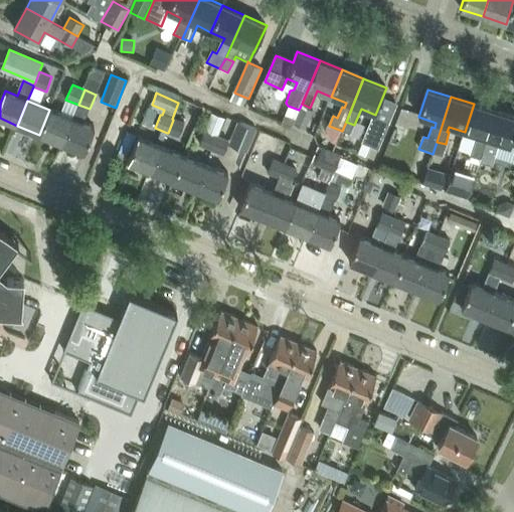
[(496,112),(474,104),(465,132),(479,136),(474,153),(482,156),(483,156),(496,112)]
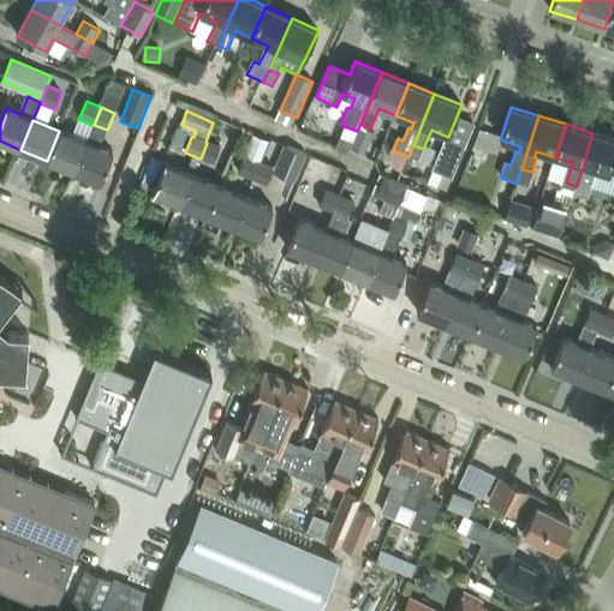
[(93,126),(87,142),(73,172),(101,183),(113,153),(99,147),(106,132),(93,126)]
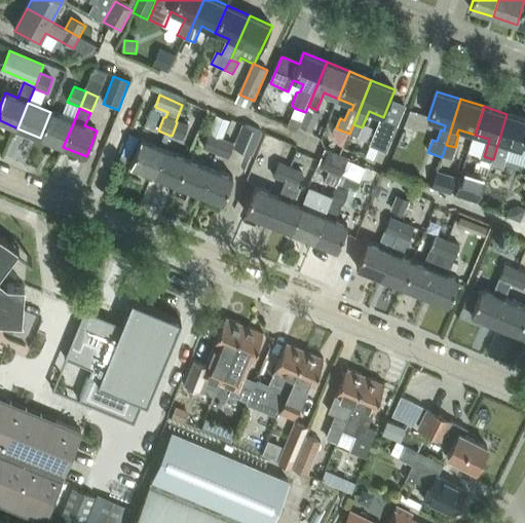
[(299,127),(311,134),(320,114),(307,109),(299,127)]
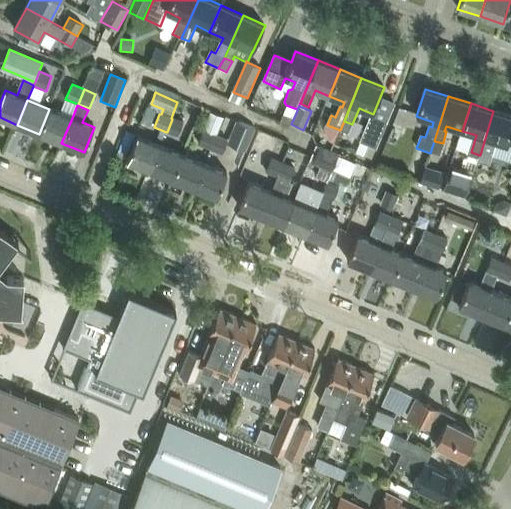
[(39,134),(61,143),(72,118),(49,109),(39,134)]
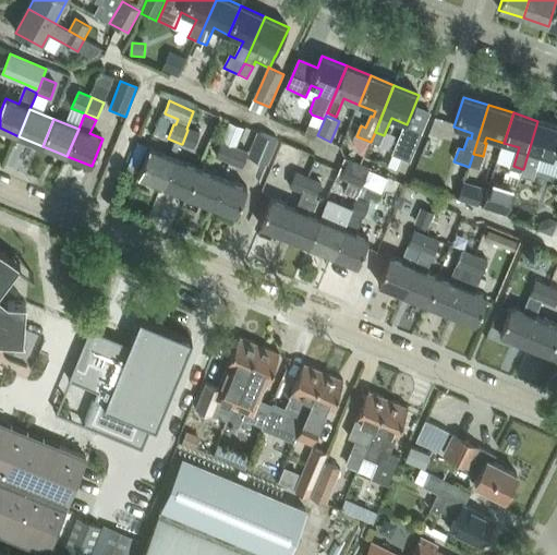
[(556,127),(537,121),(523,169),(522,169),(520,177),(533,181),(542,155),(554,159),(556,148),(556,127)]
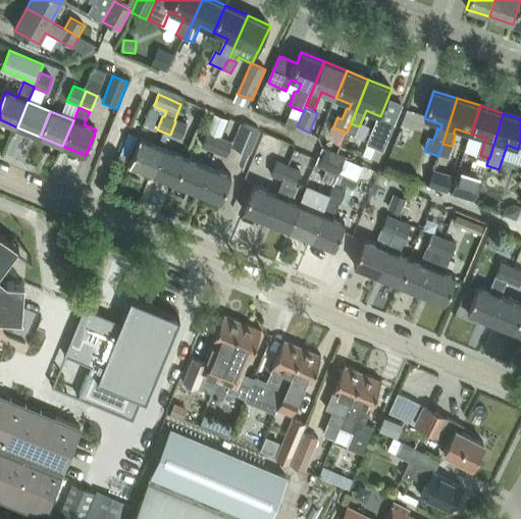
[(203,148),(216,153),(221,139),(228,120),(215,115),(207,134),(208,135),(203,148)]
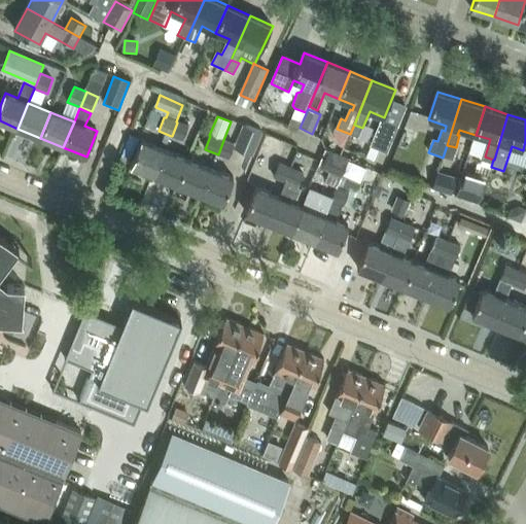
[(387,153),(398,128),(382,121),(372,146),(387,153)]
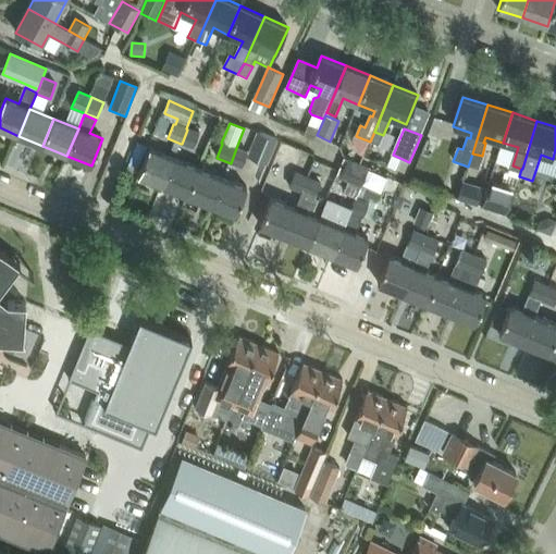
[(199,134),(187,130),(182,144),(193,148),(199,134)]
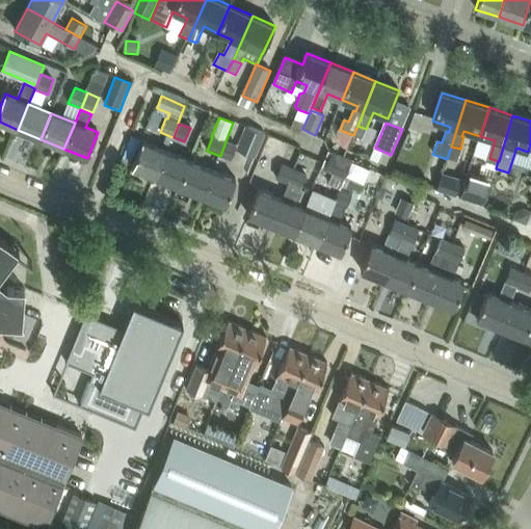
[(245,129),(237,147),(236,151),(256,158),(265,135),(262,134),(249,129),(249,130),(245,129)]
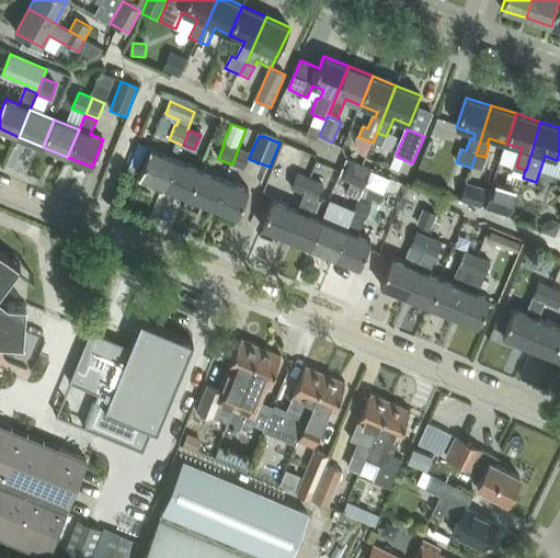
[(282,166),(297,171),(305,148),(289,143),(282,166)]
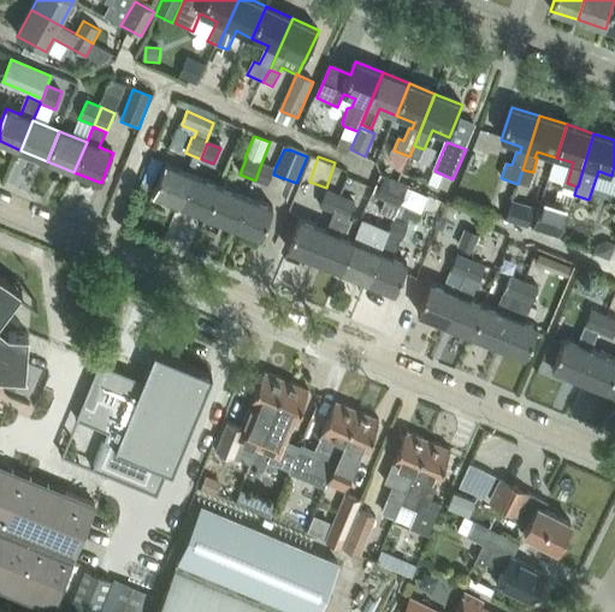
[(275,170),(261,164),(255,180),(268,186),(275,170)]
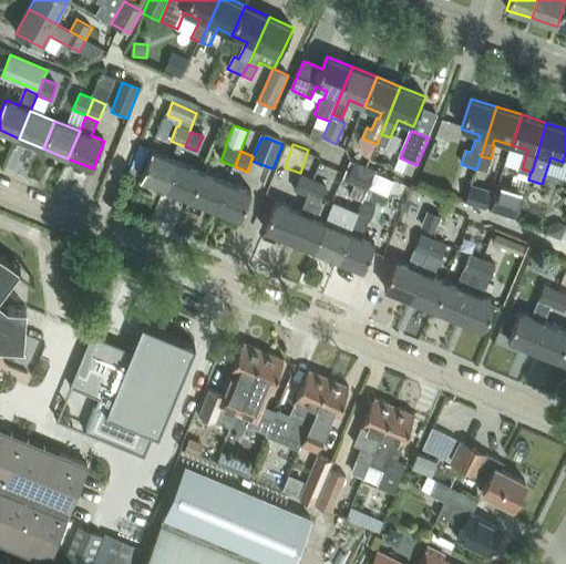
[(141,180),(166,190),(178,162),(153,152),(141,180)]
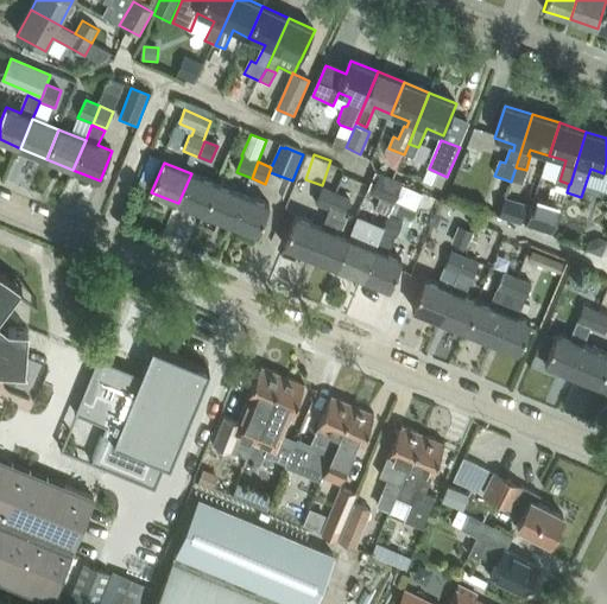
[(219,185),(191,173),(178,203),(207,215),(219,185)]
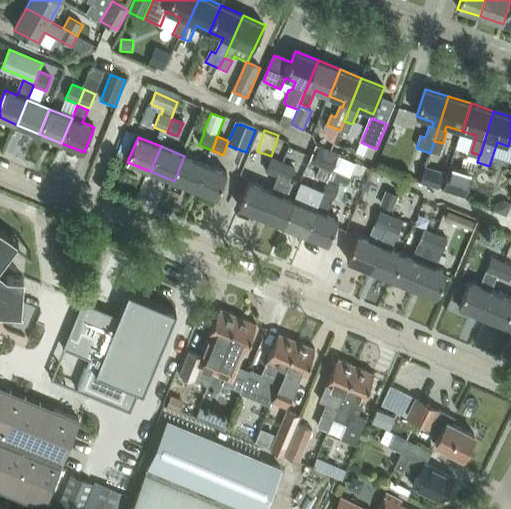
[(313,157),(310,163),(332,172),(333,171),(339,156),(339,155),(317,146),(313,157)]
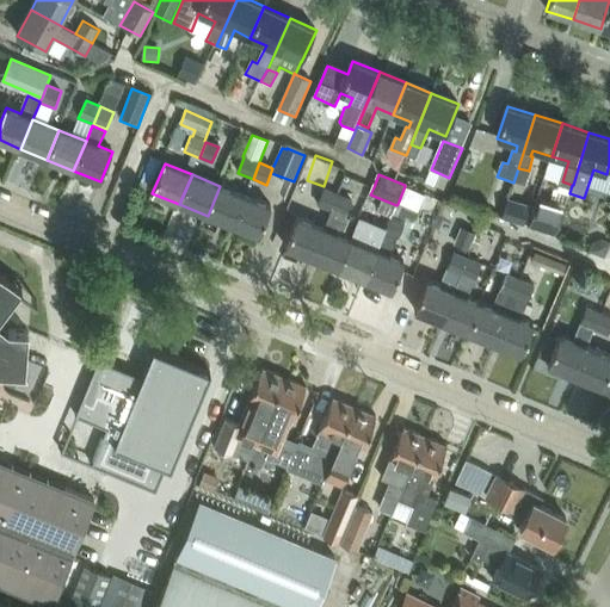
[(208,216),(238,228),(248,198),(220,186),(208,216)]
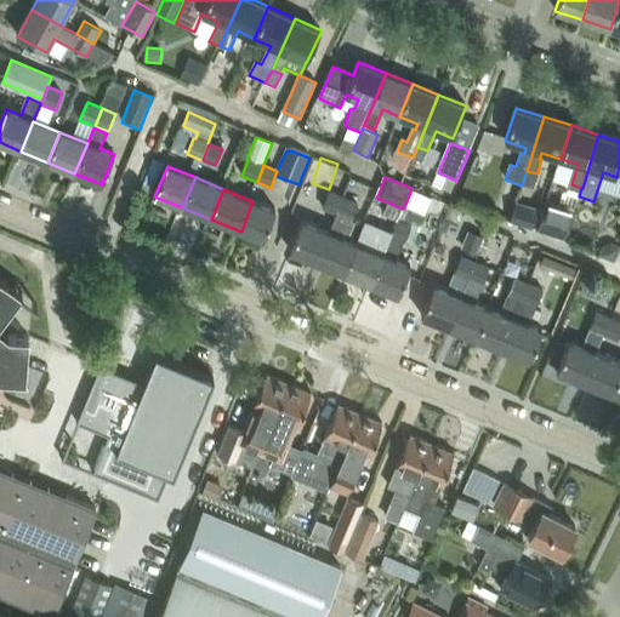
[(411,189),(404,207),(425,217),(432,199),(411,189)]
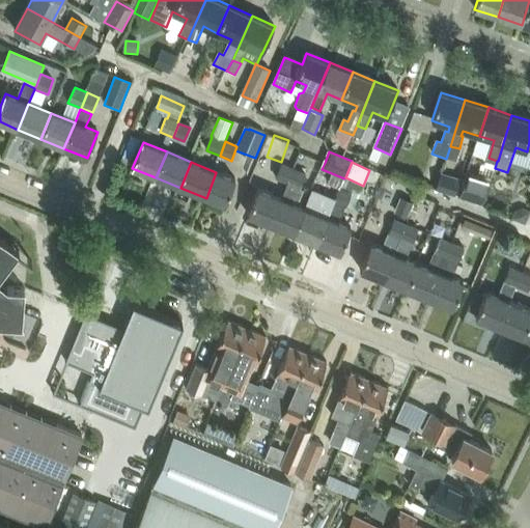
[(275,179),(287,185),(294,169),(282,164),(275,179)]
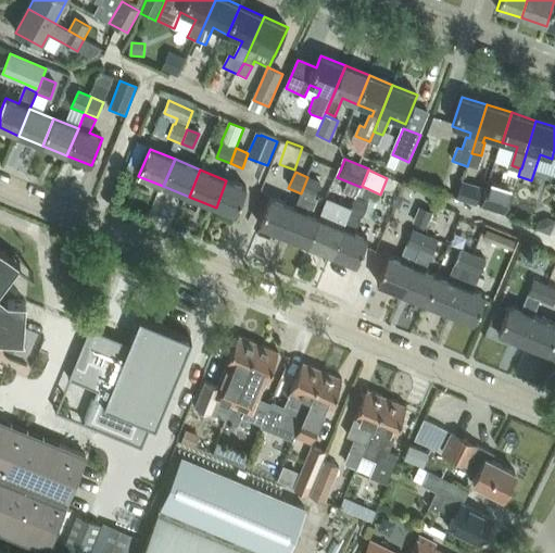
[(281,235),(308,246),(319,218),(307,213),(310,208),(314,210),(318,200),(314,199),(320,183),(307,177),(301,193),(295,209),(292,208),(281,235)]
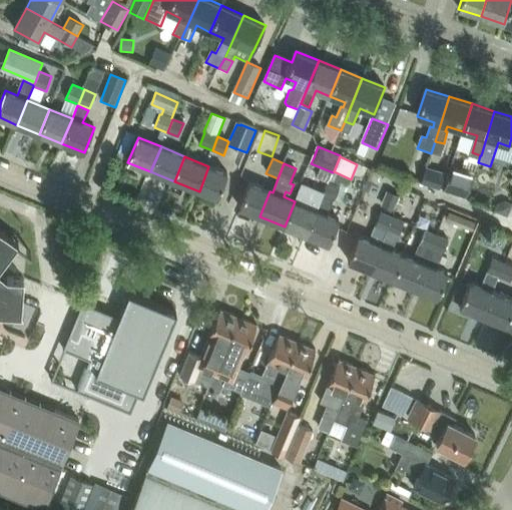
[(208,166),(199,191),(217,199),(227,173),(208,166)]
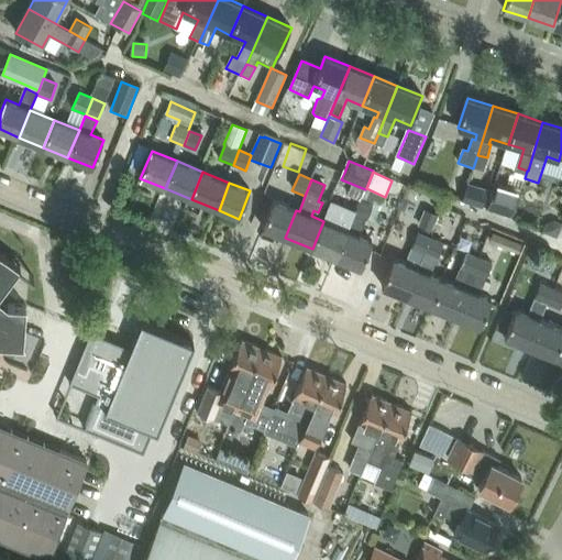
[(487,191),(467,185),(462,202),(482,209),(487,191)]
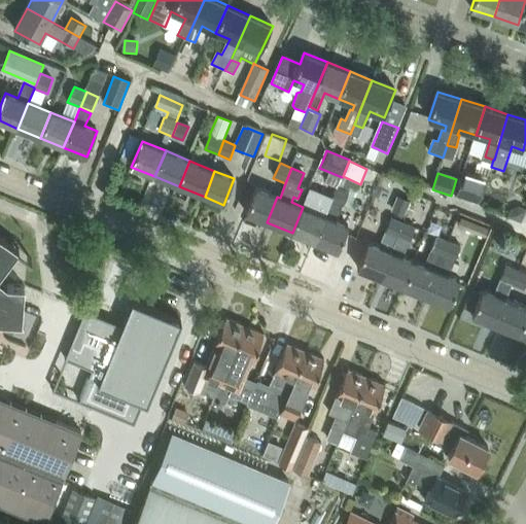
[(479,205),(486,182),(463,175),(456,198),(479,205)]
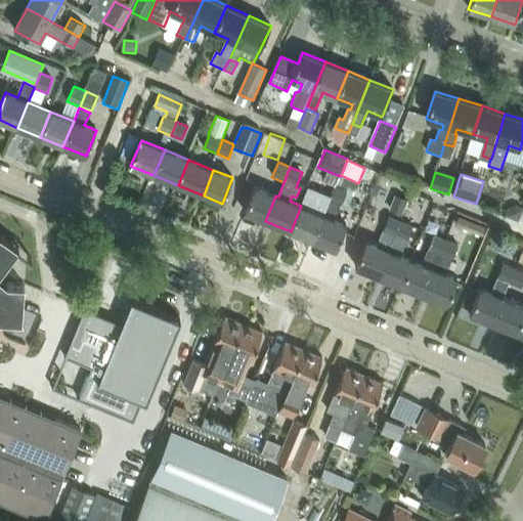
[(332,197),(330,201),(341,205),(341,206),(347,190),(336,185),(332,197)]
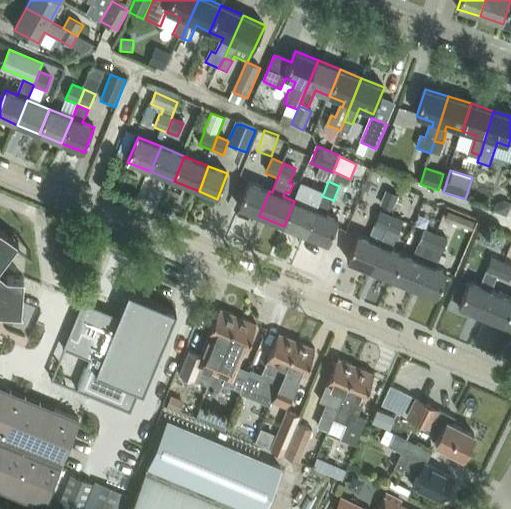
[(259,216),(269,191),(249,183),(239,208),(259,216)]
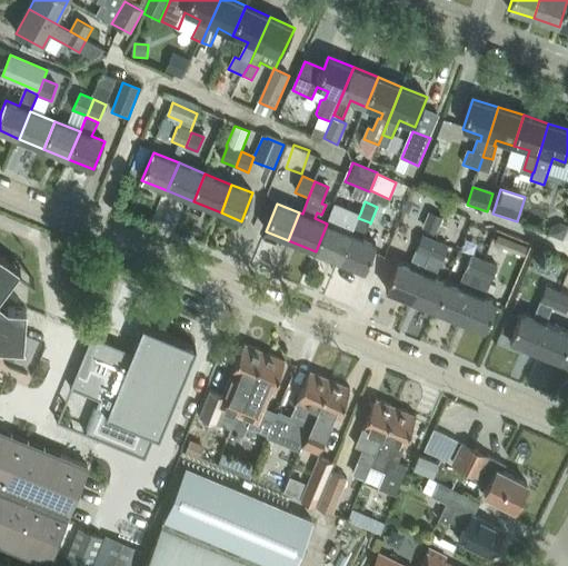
[(340,261),(358,218),(360,214),(336,204),(327,224),(316,251),(340,261)]
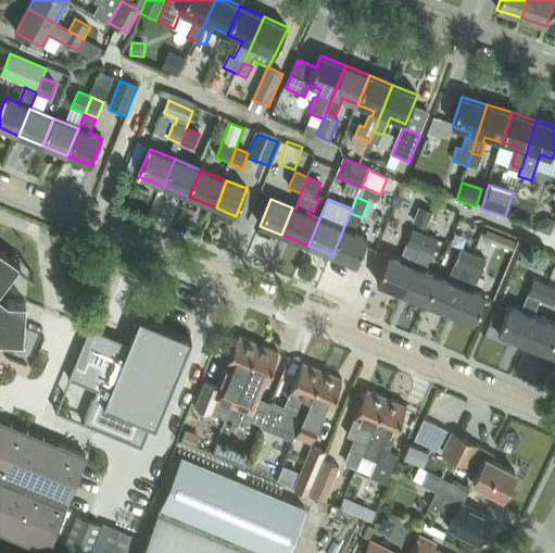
[(419,209),(413,224),(427,229),(433,214),(419,209)]
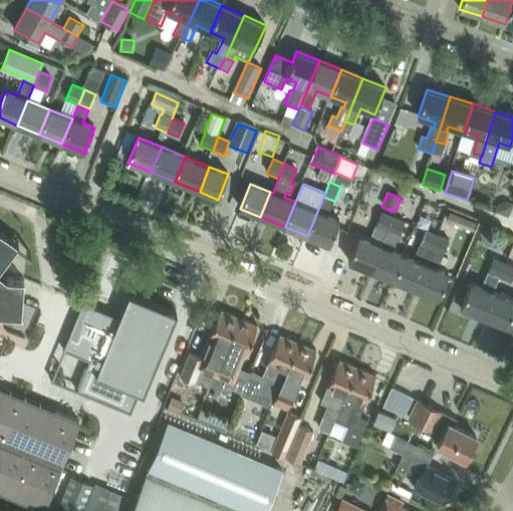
[(323,197),(307,236),(329,246),(340,220),(328,216),(334,201),(323,197)]
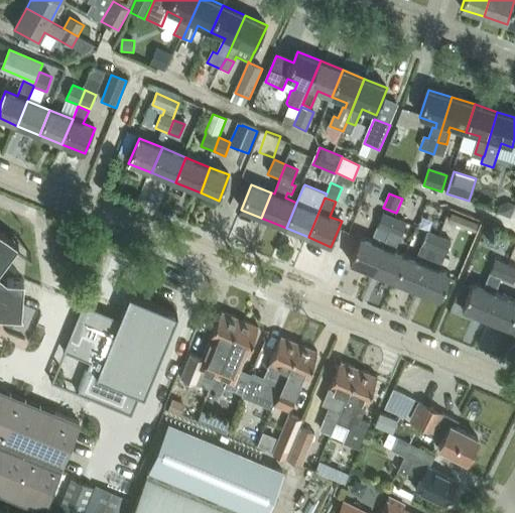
[(497,213),(510,219),(514,209),(514,204),(507,202),(500,204),(497,213)]
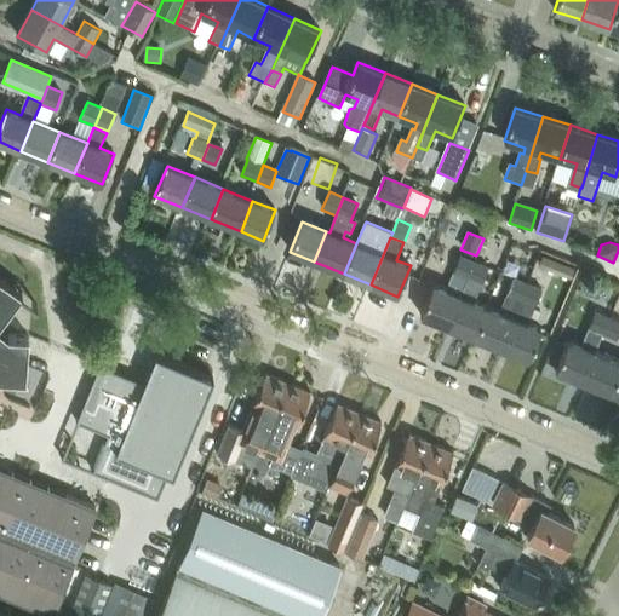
[(420,316),(448,327),(475,262),(462,257),(453,274),(447,291),(434,286),(420,316)]
